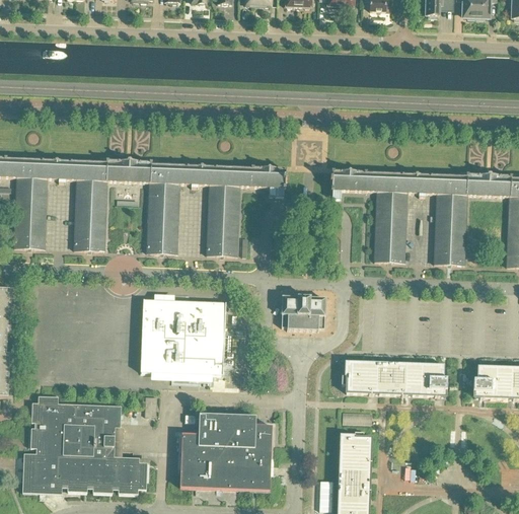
[(335,8),(340,8),(340,0),(326,0),(326,5),(328,5),(328,8),(335,8)]
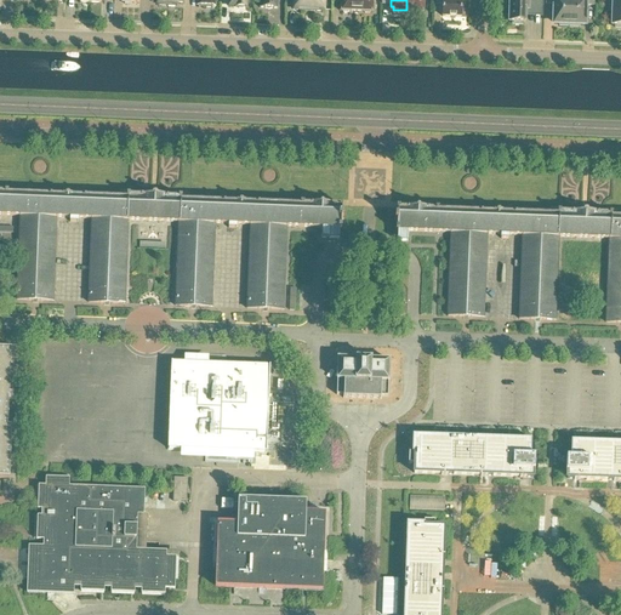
[(406,0),(406,10),(412,10),(412,11),(421,11),(421,7),(423,7),(423,0),(406,0)]
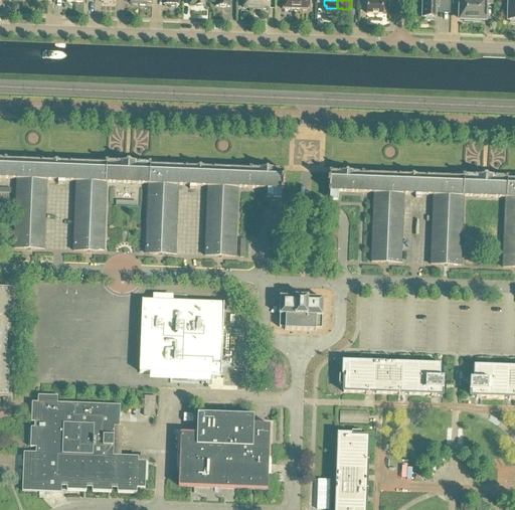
[(367,0),(366,10),(382,10),(382,0),(367,0)]
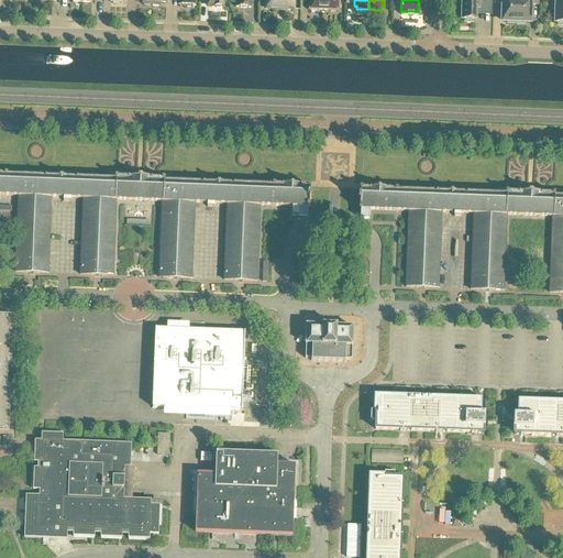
[(460,0),(460,2),(462,2),(462,15),(464,15),(464,18),(473,19),(473,17),(475,17),(476,6),(478,6),(478,2),(492,2),(492,0),(460,0)]
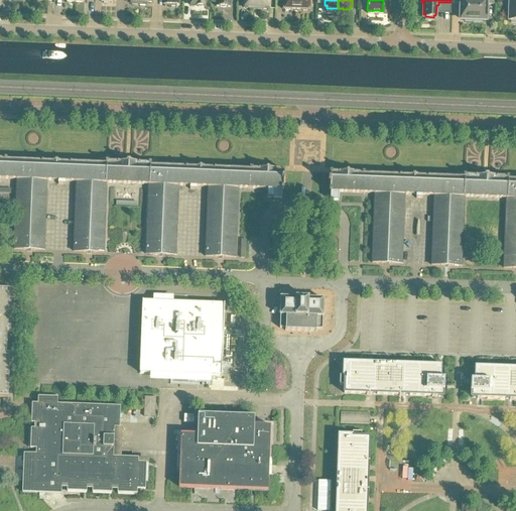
[(465,18),(473,18),(473,0),(460,0),(461,1),(461,16),(465,16),(465,18)]
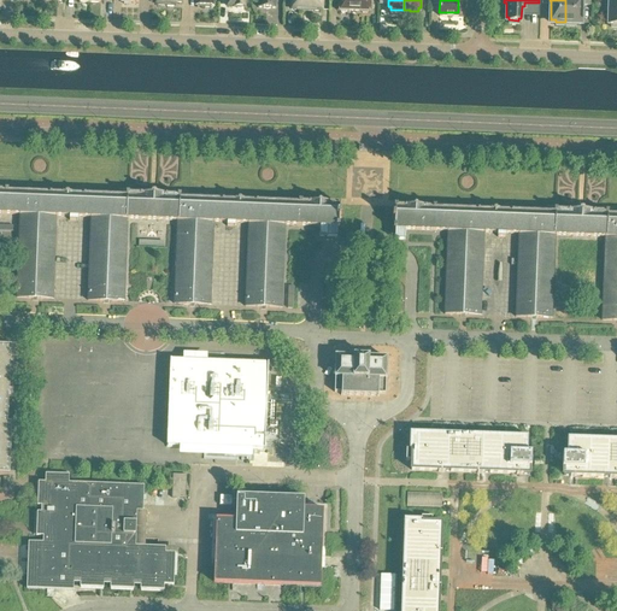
[(565,0),(565,22),(575,22),(575,19),(581,19),(581,3),(582,1),(589,1),(589,0),(565,0)]
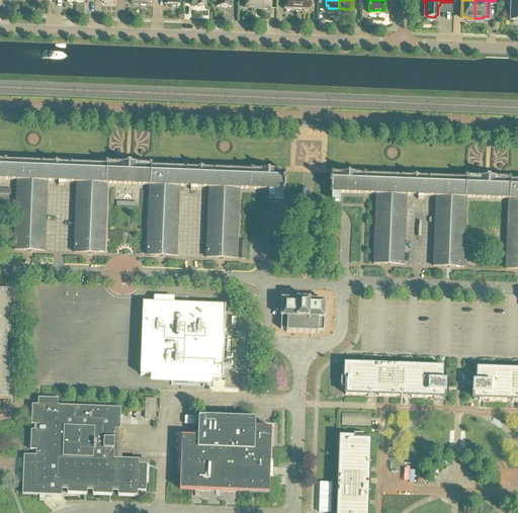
[(510,17),(513,17),(513,19),(517,19),(517,0),(509,0),(508,5),(511,5),(510,17)]
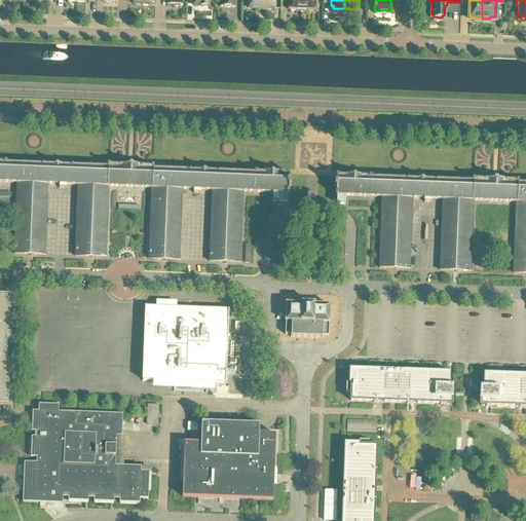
[(78,163),(35,162),(35,161),(31,161),(6,161),(6,159),(0,159),(0,178),(16,180),(13,250),(45,252),(47,181),(60,181),(59,184),(66,185),(66,181),(77,182),(75,253),(106,254),(108,183),(151,185),(148,255),(179,257),(182,186),(193,186),(193,189),(200,190),(200,187),(212,187),(209,258),(239,259),(242,188),(272,189),(272,198),(287,198),(288,190),(289,190),(289,182),(290,183),(290,179),(290,171),(255,170),(255,171),(229,170),(229,169),(225,169),(225,170),(182,168),(182,166),(178,166),(178,168),(153,166),(153,164),(134,163),(134,162),(127,162),(127,163),(107,162),(107,164),(82,163),(83,163),(78,162),(78,163)]
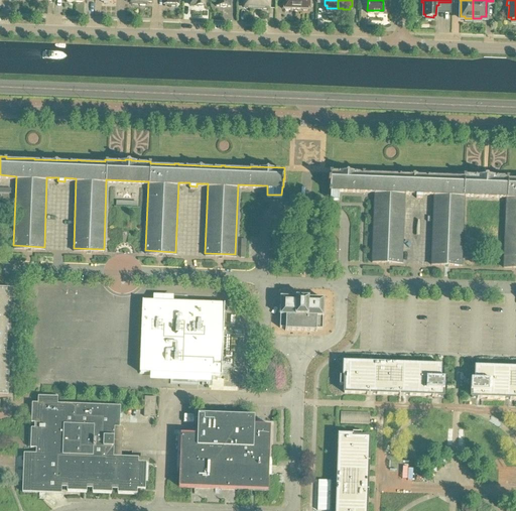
[(438,174),(438,173),(434,173),(434,174),(392,172),(392,171),(388,171),(388,172),(364,171),(364,170),(349,170),(349,169),(345,169),(330,169),(330,176),(329,176),(329,180),(330,180),(329,188),(331,188),(330,197),(339,197),(339,188),(374,189),(371,259),(402,260),(404,192),(416,192),(415,195),(422,195),(422,192),(433,193),(431,261),(462,262),(464,194),(506,195),(503,264),(515,264),(515,176),(508,176),(508,174),(488,173),(488,172),(483,172),(483,173),(464,172),(463,175),(438,174)]
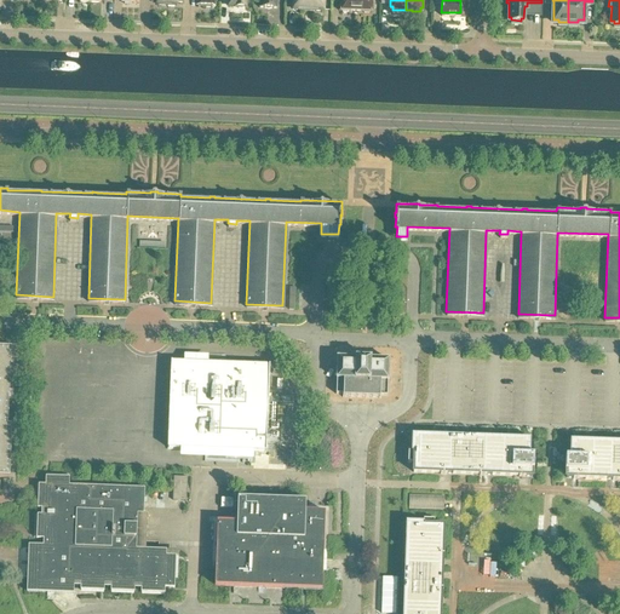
[(343,390),(343,392),(380,395),(380,391),(386,391),(389,356),(337,354),(336,390),(343,390)]
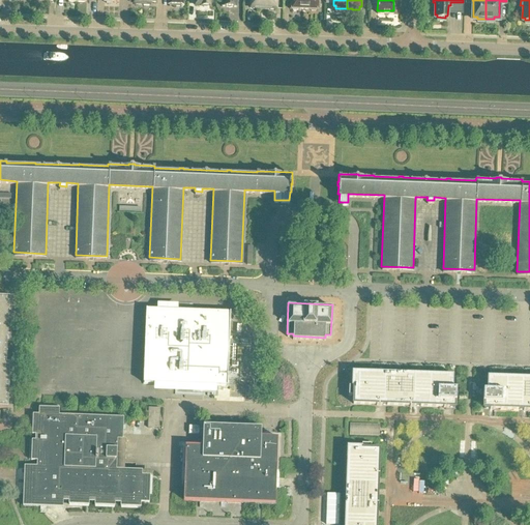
[(229,353),(230,316),(231,314),(231,308),(193,307),(146,304),(144,344),(143,380),(171,381),(203,382),(204,382),(206,383),(221,383),(223,383),(228,383),(228,377),(229,353)]
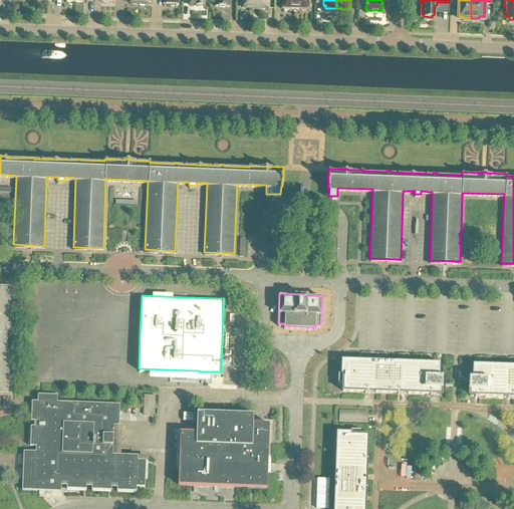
[(343,371),(342,388),(359,389),(359,387),(364,387),(364,390),(369,390),(369,389),(392,390),(393,388),(398,388),(398,391),(403,391),(425,391),(425,389),(430,389),(430,392),(435,392),(441,392),(441,386),(442,386),(443,373),(439,373),(440,360),(341,356),(340,371),(343,371)]
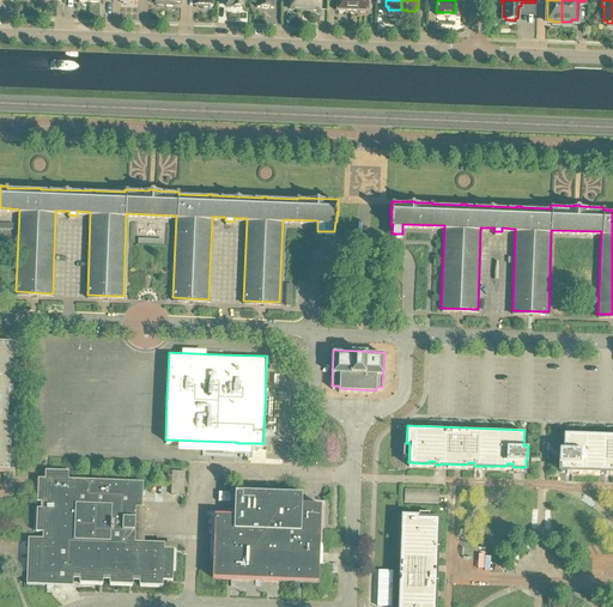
[(612,432),(563,431),(563,448),(559,447),(558,461),(559,461),(559,468),(566,468),(566,469),(572,469),(572,466),(578,466),(578,469),(605,469),(605,471),(611,471),(611,467),(612,467),(612,432)]
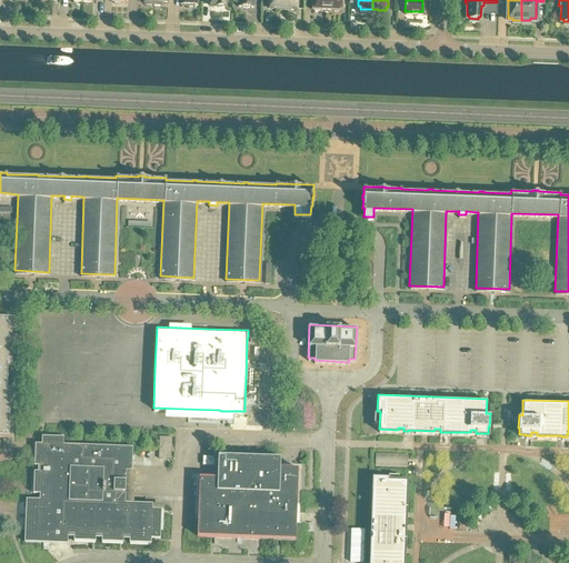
[(25,539),(68,541),(68,534),(73,534),(73,538),(95,538),(95,532),(101,532),(101,539),(123,540),(123,533),(129,533),(129,540),(151,540),(151,535),(160,535),(161,506),(152,506),(152,501),(125,500),(126,468),(131,468),(132,444),(63,442),(63,434),(42,434),(41,441),(36,441),(35,462),(40,462),(40,469),(35,469),(33,490),(39,490),(39,496),(27,495),(25,539)]
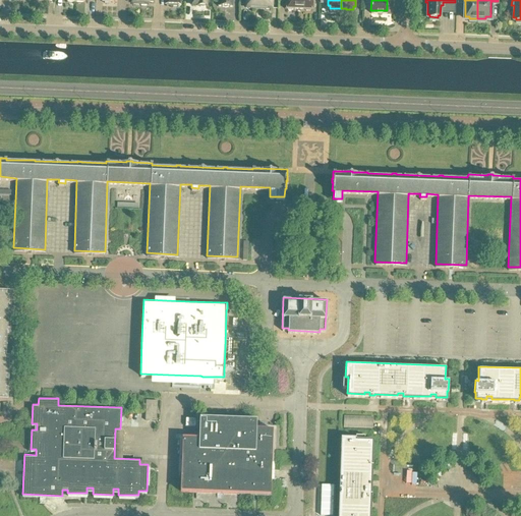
[(180,489),(271,493),(272,478),(271,478),(273,425),(256,424),(256,417),(199,415),(198,436),(182,435),(180,489)]
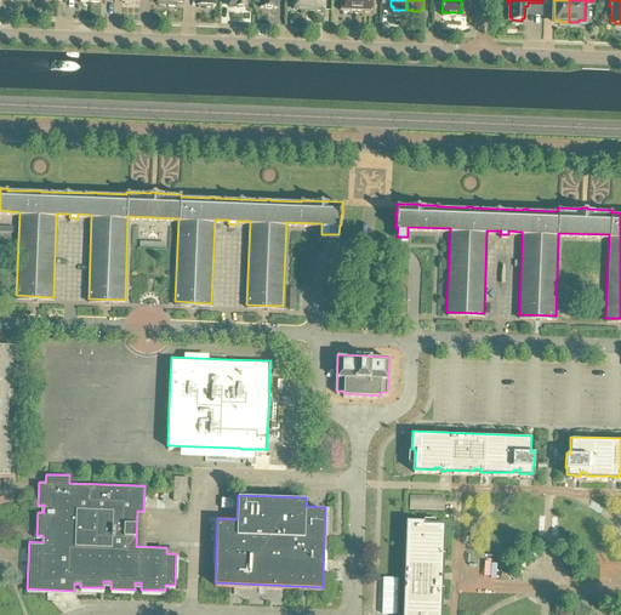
[(443,544),(444,523),(423,522),(425,519),(406,518),(402,614),(439,614),(442,596),(442,590),(438,590),(438,582),(442,582),(443,556),(444,550),(439,550),(440,544),(443,544)]
